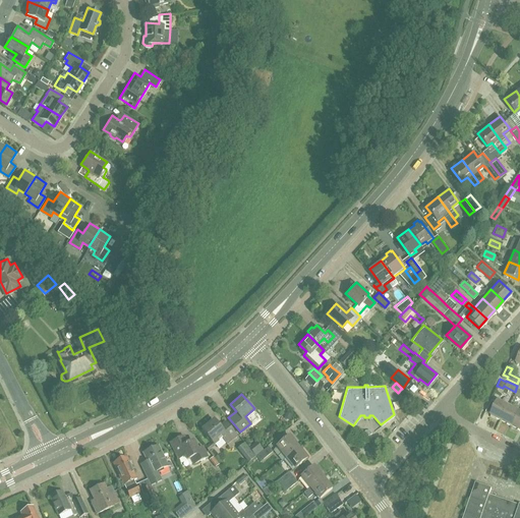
[(501,418),(508,404),(498,398),(489,412),(501,418)]
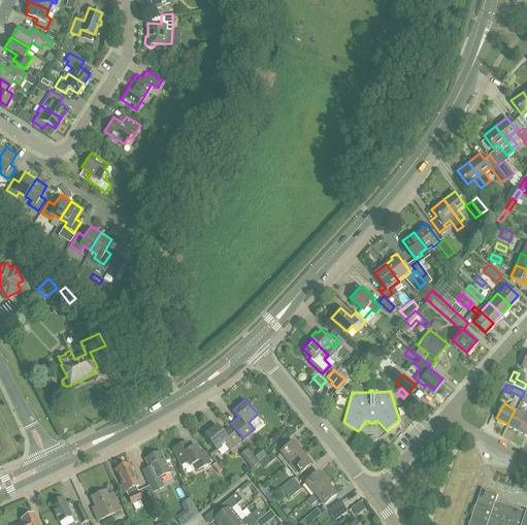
[(526,415),(515,409),(507,424),(519,430),(526,415)]
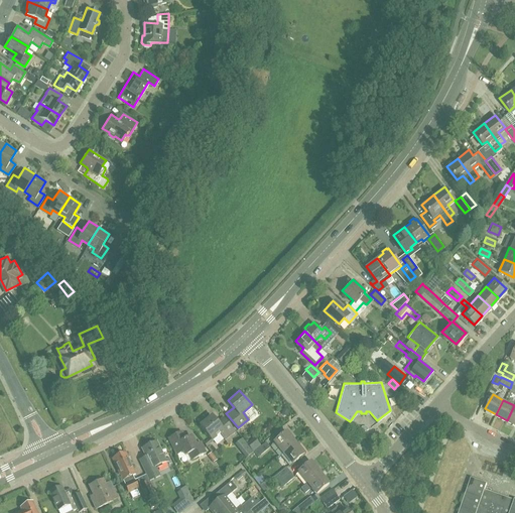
[(206,444),(212,439),(212,438),(220,431),(224,437),(234,429),(222,415),(216,420),(211,414),(199,423),(210,436),(204,440),(206,444)]
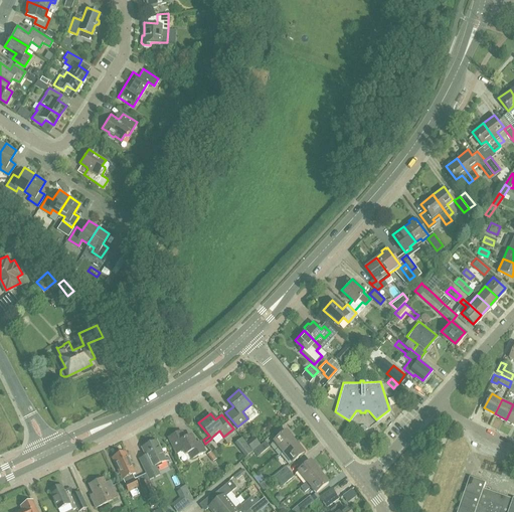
[(282,450),(295,440),(285,429),(273,439),(282,450)]
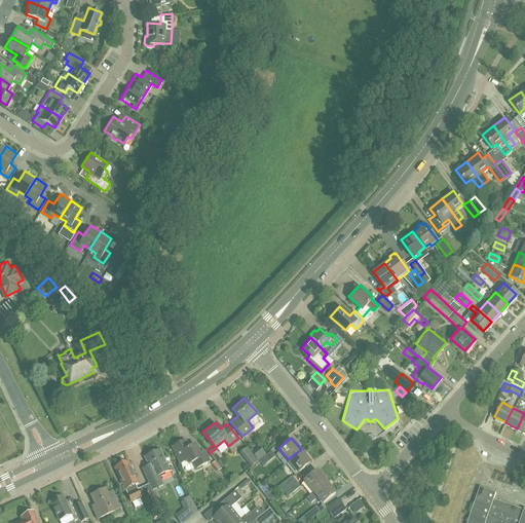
[(194,467),(209,459),(203,449),(199,452),(194,442),(186,447),(182,439),(171,445),(179,461),(186,457),(188,462),(191,460),(194,467)]
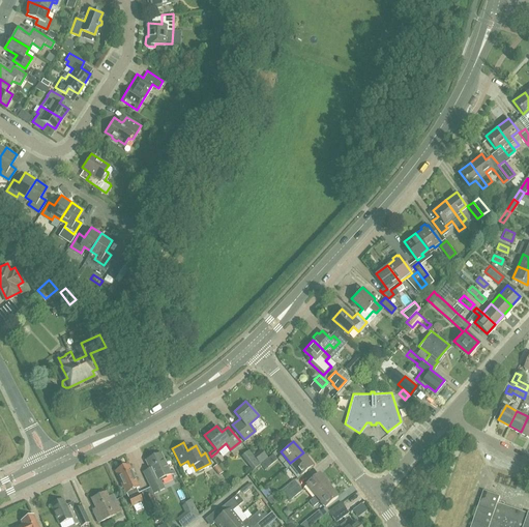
[(259,463),(267,456),(260,447),(253,455),(259,463)]
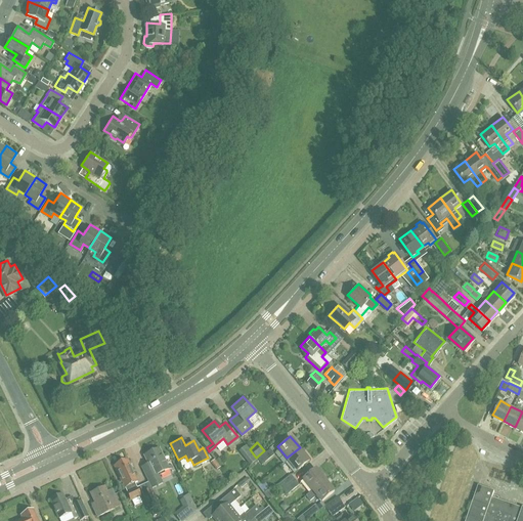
[(157,472),(171,465),(170,462),(167,464),(158,446),(143,453),(149,465),(142,468),(151,485),(162,481),(157,472)]
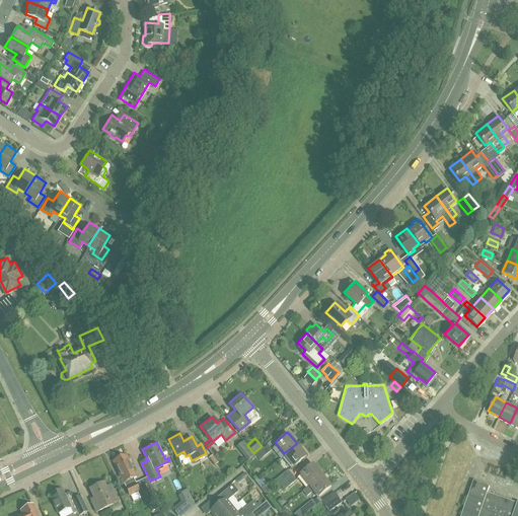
[(271,447),(267,442),(254,452),(259,457),(271,447)]
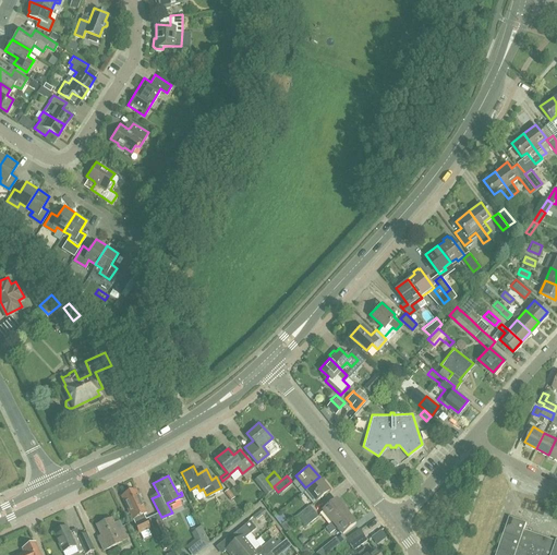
[(319,477),(305,487),(315,499),(328,489),(319,477)]
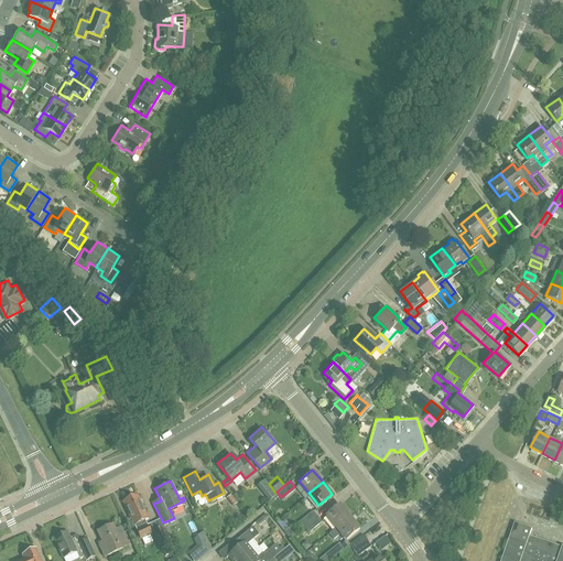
[(140,536),(151,530),(141,510),(144,509),(136,493),(121,499),(130,516),(140,536)]
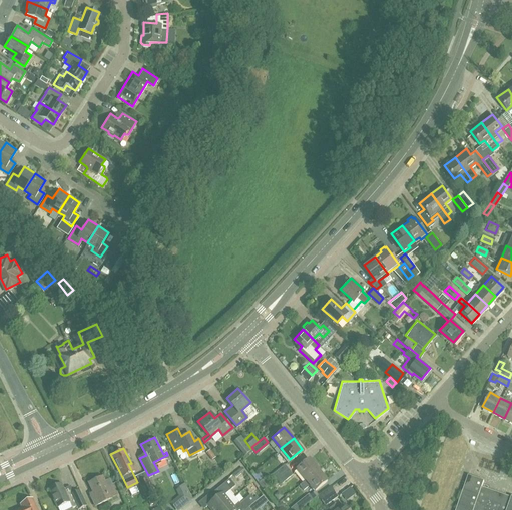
[(305,478),(318,468),(309,457),(296,467),(305,478)]
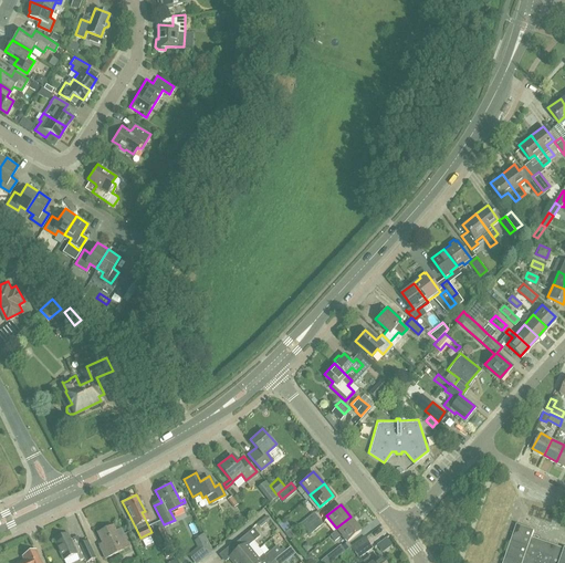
[(304,527),(317,515),(313,510),(300,521),(304,527)]
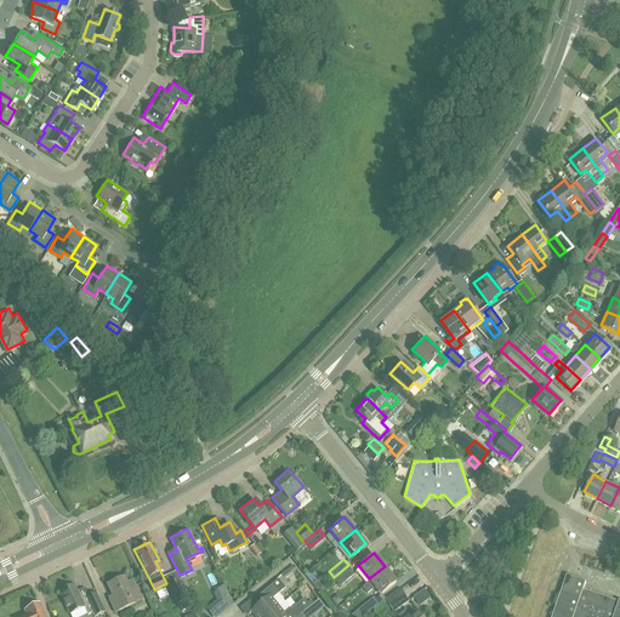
[(291,563),(282,571),(285,576),(294,567),(296,571),(297,570),(291,563)]
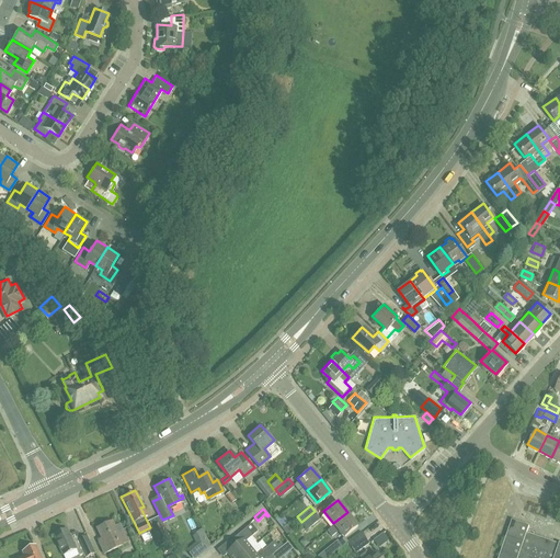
[(315,511),(301,522),(306,527),(319,516),(315,511)]
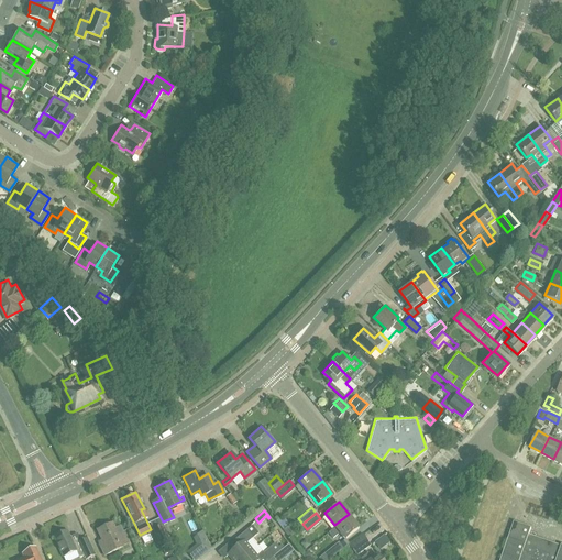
[(349,514),(334,525),(328,530),(332,536),(339,530),(343,536),(344,537),(359,526),(349,514)]
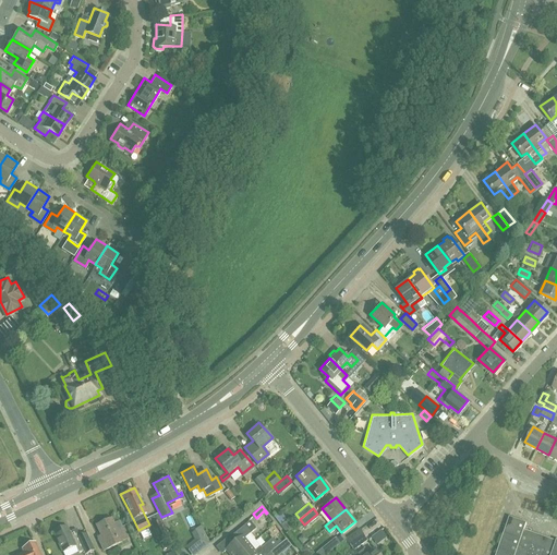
[(556,554),(556,538),(555,539),(523,528),(525,520),(508,515),(503,531),(494,554),(556,554)]
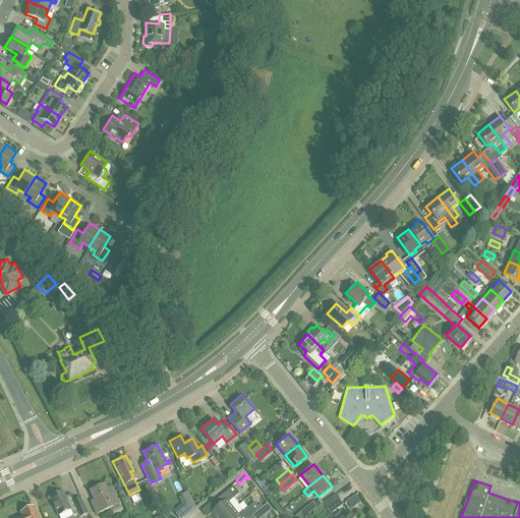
[(113,503),(117,501),(110,485),(106,487),(103,482),(90,488),(95,501),(92,503),(96,511),(113,504),(113,503)]
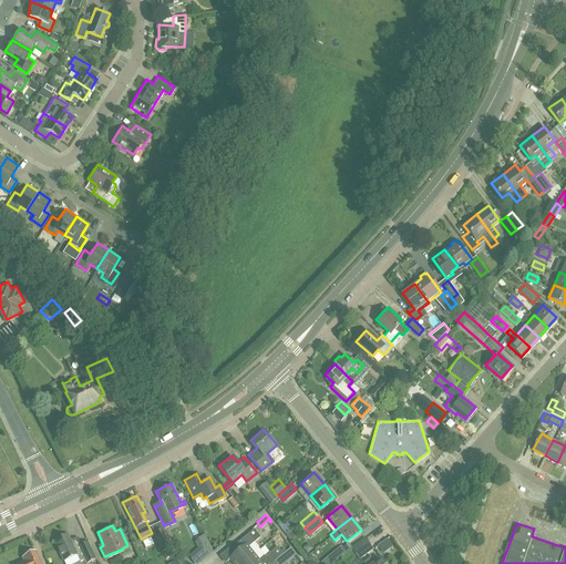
[(163,552),(173,547),(163,526),(153,531),(163,552)]
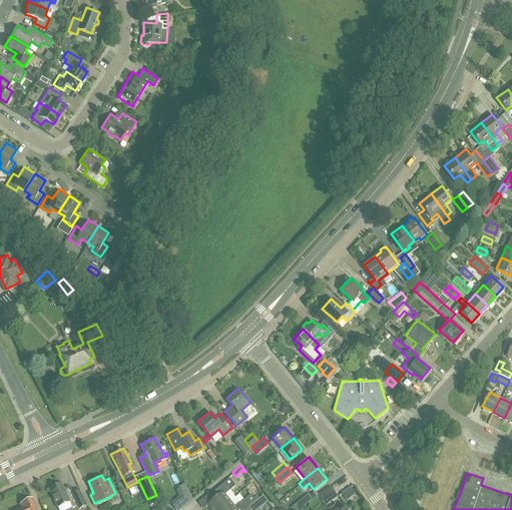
[(212,509),(213,509),(228,498),(223,492),(234,483),(228,476),(210,491),(214,496),(206,502),(212,509)]
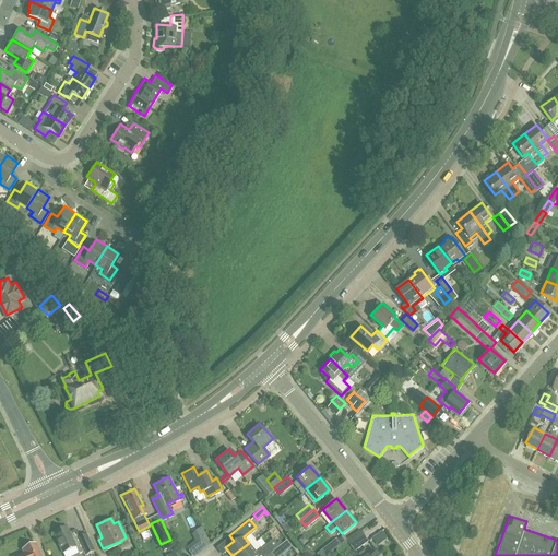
[(86,532),(80,535),(72,539),(66,524),(52,530),(62,551),(74,544),(78,552),(82,549),(84,554),(94,548),(86,532)]
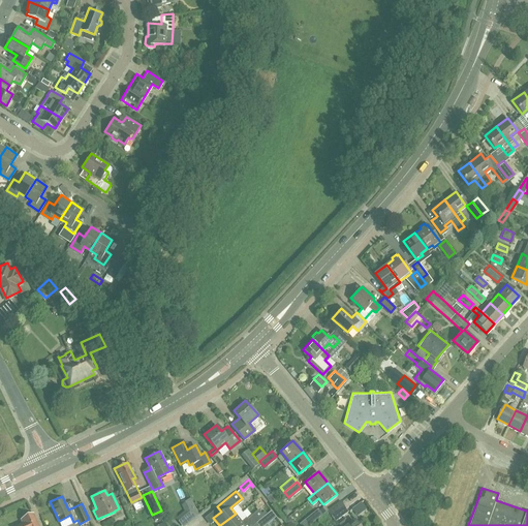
[(182,514),(177,518),(182,524),(185,521),(196,512),(189,497),(183,502),(186,509),(182,514)]
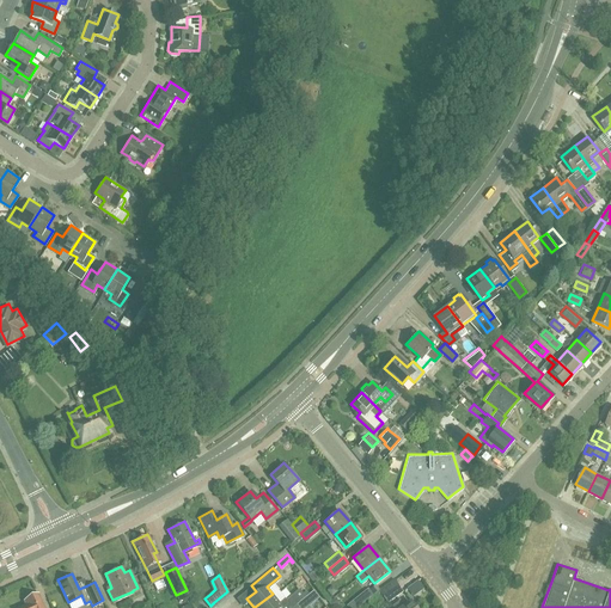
[(393,577),(378,588),(383,594),(398,583),(393,577)]
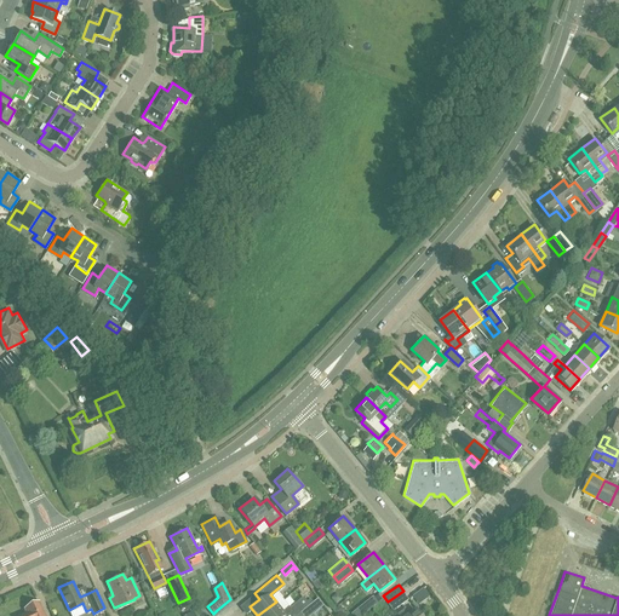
[(379,591),(378,589),(357,606),(362,612),(383,596),(379,591)]
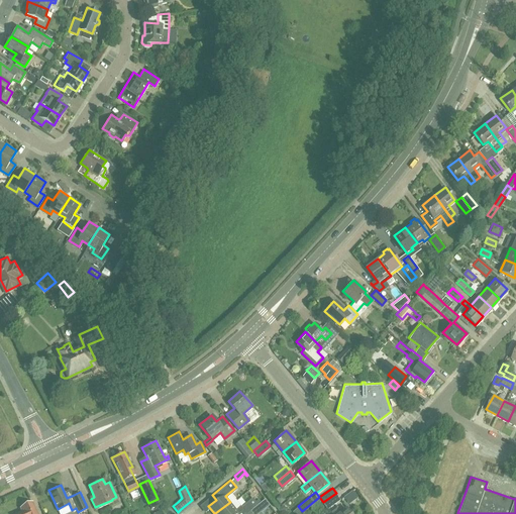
[(339,498),(336,493),(323,502),(326,507),(339,498)]
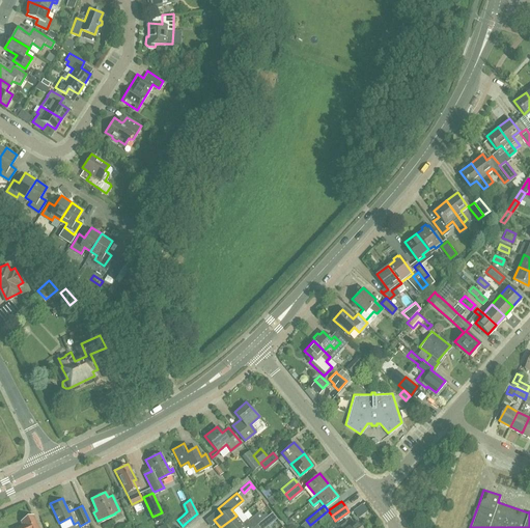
[(236,516),(221,527),(249,527),(256,522),(258,521),(260,519),(267,515),(268,513),(266,511),(263,511),(261,512),(258,509),(247,518),(246,517),(242,521),(236,516)]
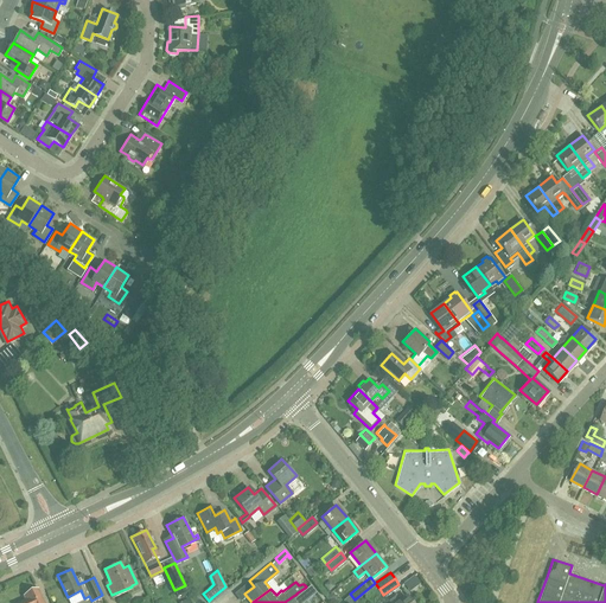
[(44,602),(38,588),(24,594),(26,598),(16,602),(44,602)]
